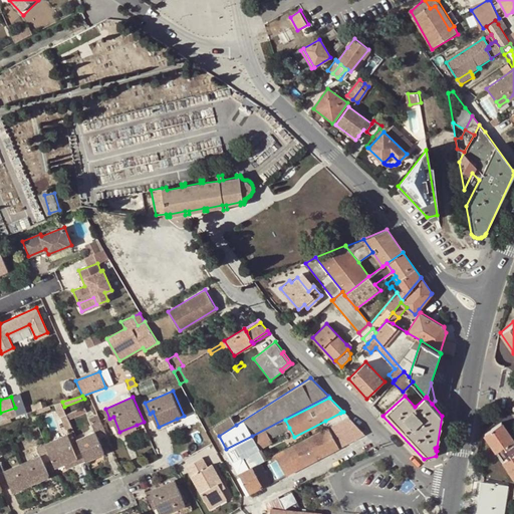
[(34,411),(44,408),(42,402),(32,405),(34,411)]
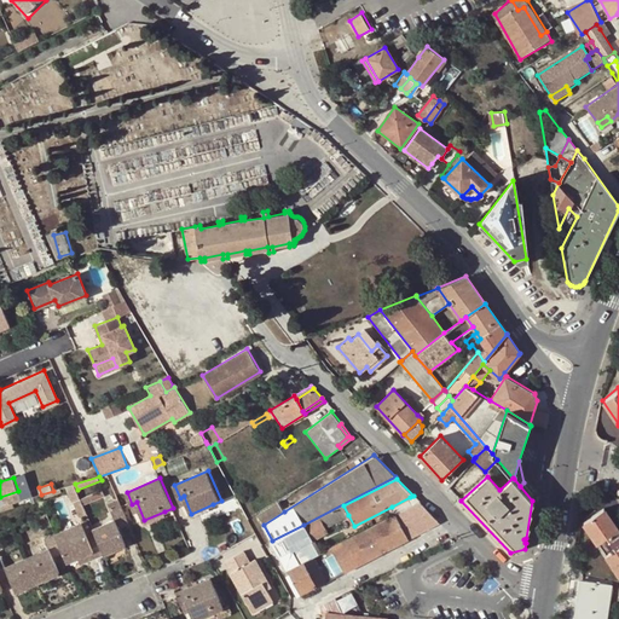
[(75,484),(68,486),(74,502),(76,501),(82,498),(77,490),(75,484)]
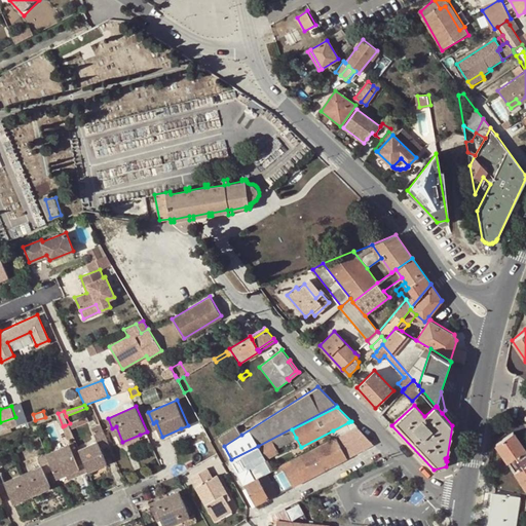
[(88,415),(70,423),(72,428),(90,420),(88,415)]
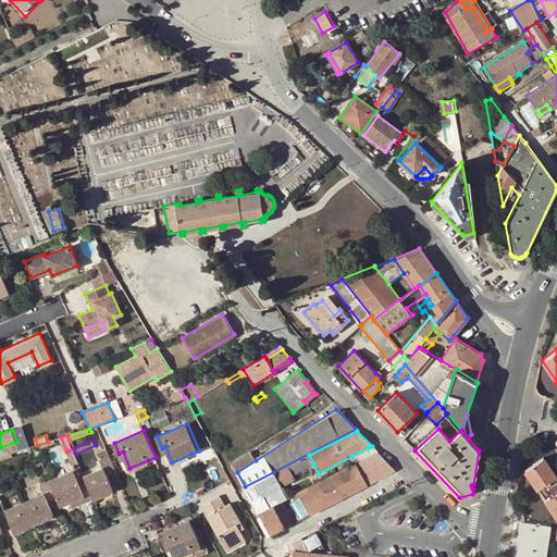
[(356,461),(372,454),(369,447),(353,456),(356,461)]
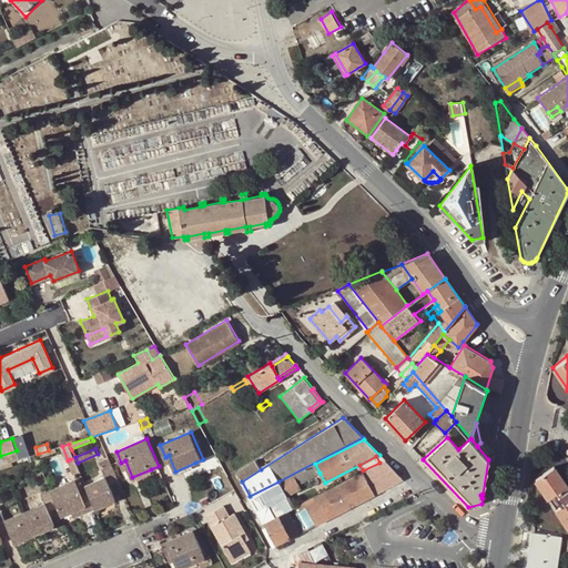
[(75,457),(70,459),(74,472),(80,469),(78,463),(75,457)]
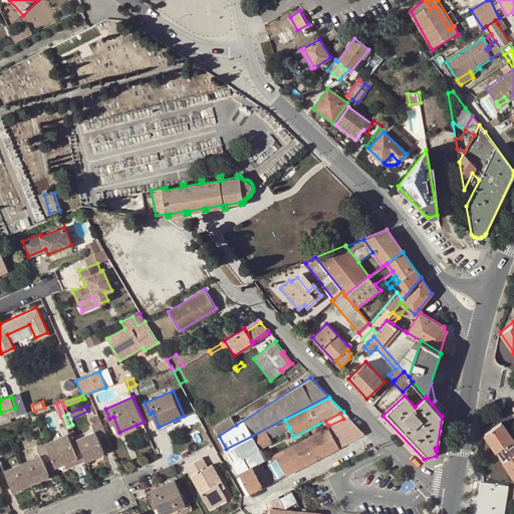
[(91,418),(93,424),(101,420),(99,414),(91,418)]
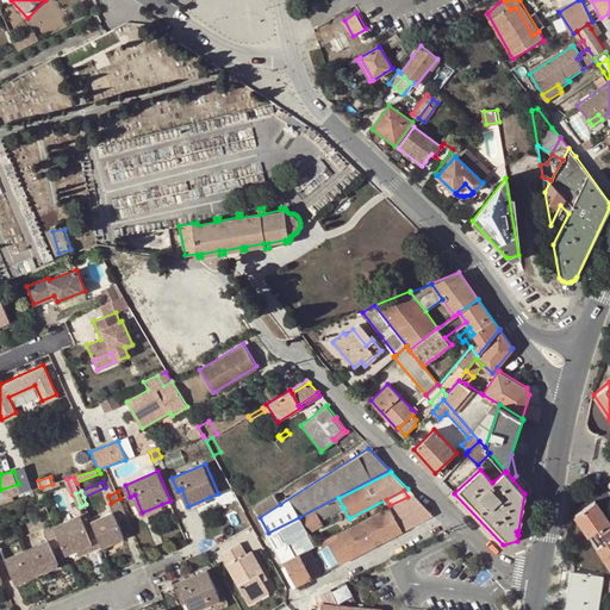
[(260,517),(280,504),(274,495),(254,508),(260,517)]
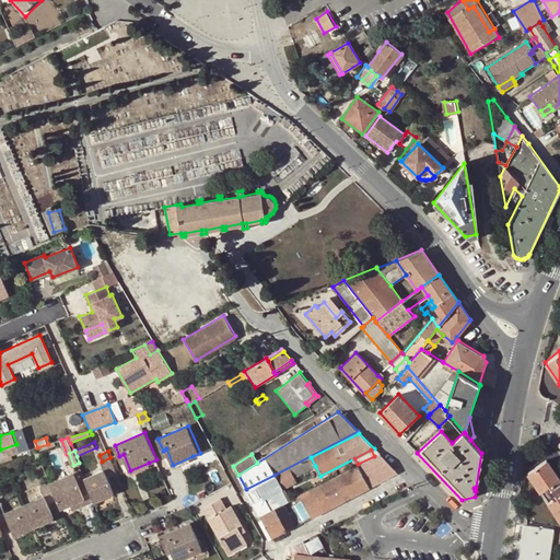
[(369,488),(394,475),(395,471),(380,454),(358,465),(369,488)]
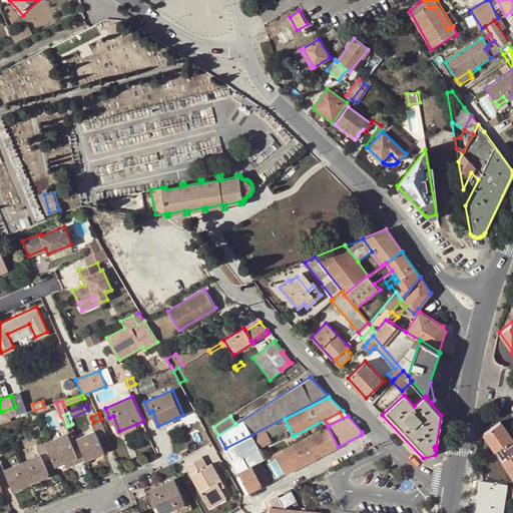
[(178,422),(176,418),(158,426),(160,430),(178,422)]
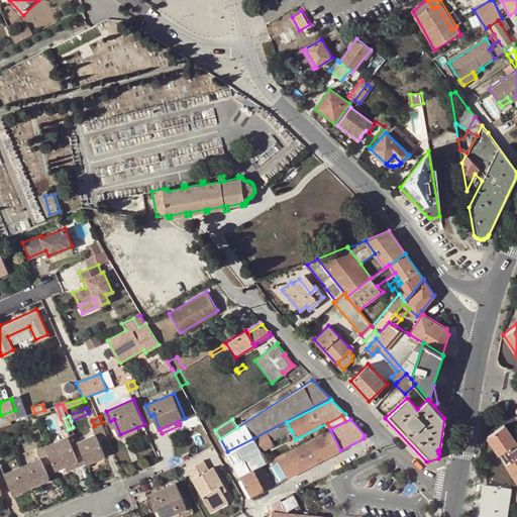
[(103,439),(109,437),(102,422),(94,426),(98,434),(79,441),(88,461),(89,461),(98,457),(109,453),(103,439)]
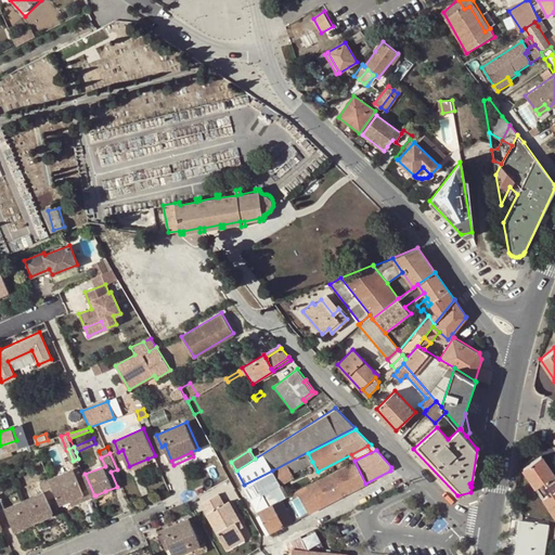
[(292,474),(312,462),(308,453),(301,457),(300,456),(272,472),(280,485),(281,483),(293,477),(292,474)]
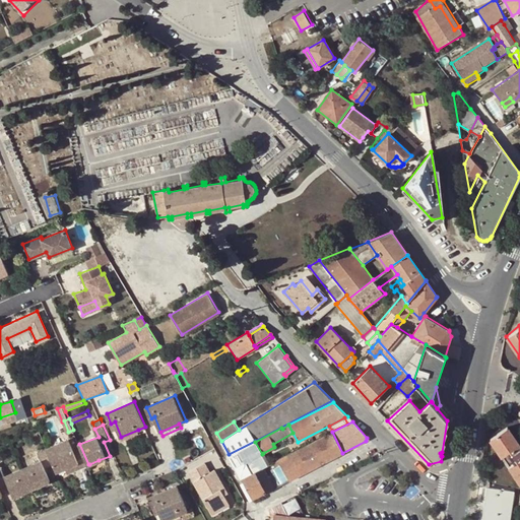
[(519,482),(519,445),(519,446),(506,427),(490,438),(519,482)]
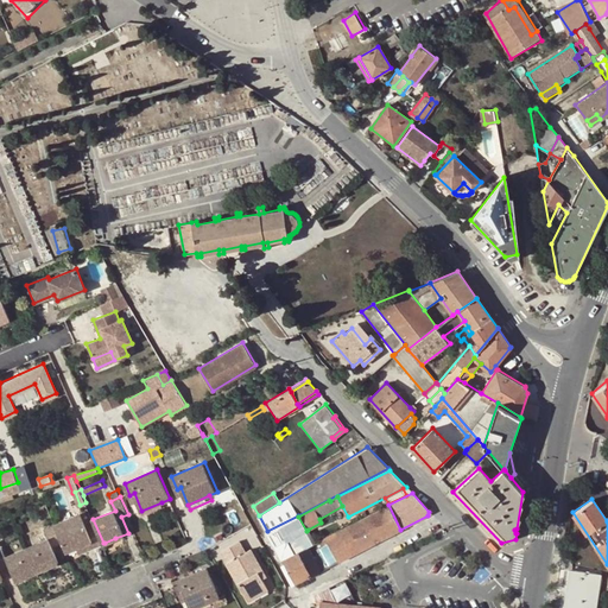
[(164,506),(162,502),(141,511),(144,515),(164,506)]
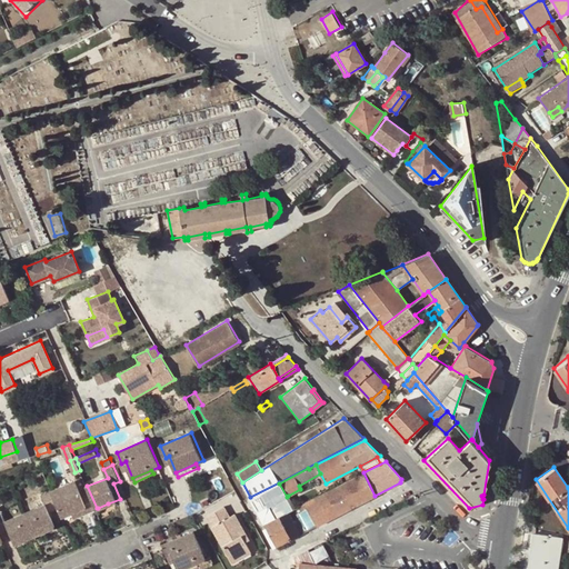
[(317,526),(375,496),(363,472),(306,502),(317,526)]
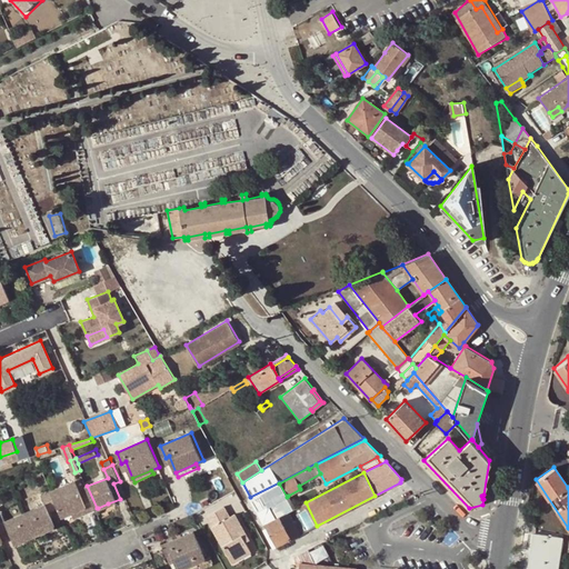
[(81,515),(97,508),(87,486),(78,490),(75,481),(52,491),(59,507),(63,516),(73,511),(79,509),(81,515)]
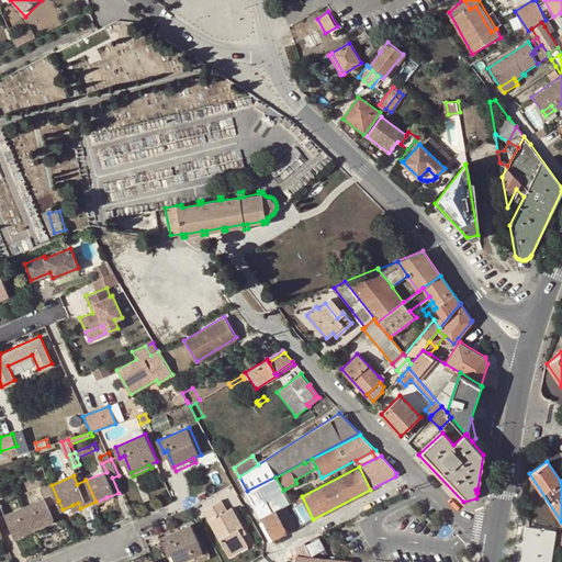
[(276,476),(247,491),(261,516),(270,512),(290,501),(284,490),(283,491),(276,478),(276,476)]
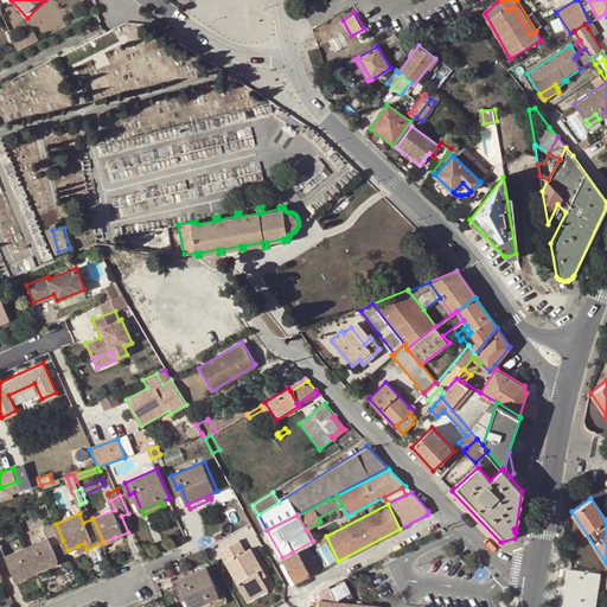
[(63,541),(56,524),(46,528),(51,537),(29,547),(39,570),(50,566),(62,561),(53,544),(63,541)]
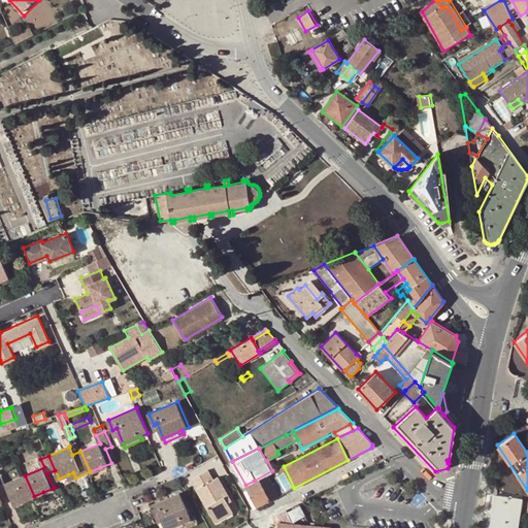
[(287,492),(294,488),(284,466),(275,470),(278,475),(287,492)]
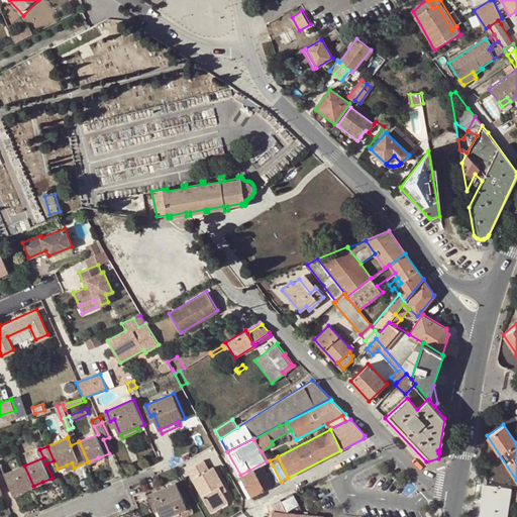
[(209,507),(226,498),(223,492),(226,490),(214,466),(209,469),(204,459),(189,468),(194,477),(193,477),(209,507)]
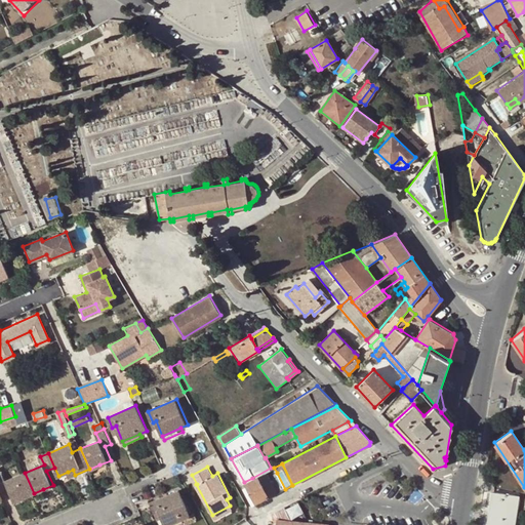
[(277,473),(274,468),(266,473),(268,478),(277,473)]
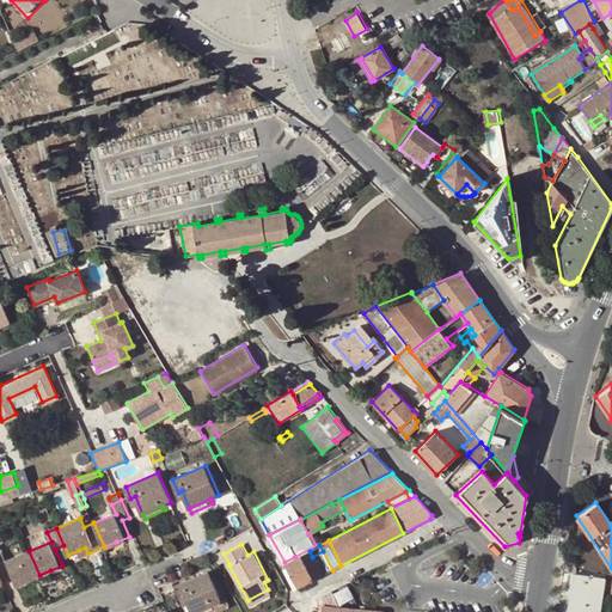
[(40,575),(29,551),(8,561),(4,551),(0,552),(0,569),(1,573),(11,569),(18,585),(28,581),(38,576),(40,575)]
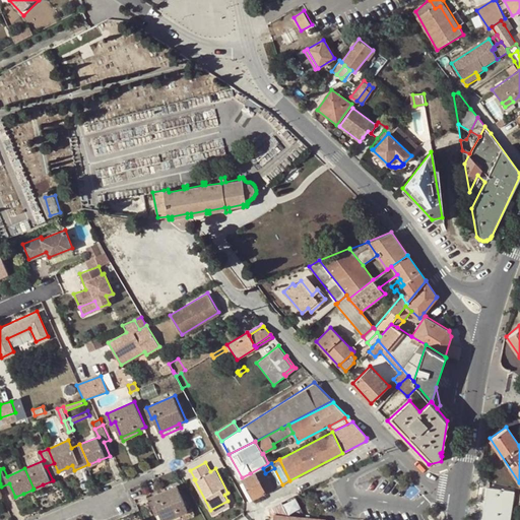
[(251,473),(250,473),(242,477),(253,498),(265,492),(266,493),(273,489),(265,473),(263,468),(251,473)]
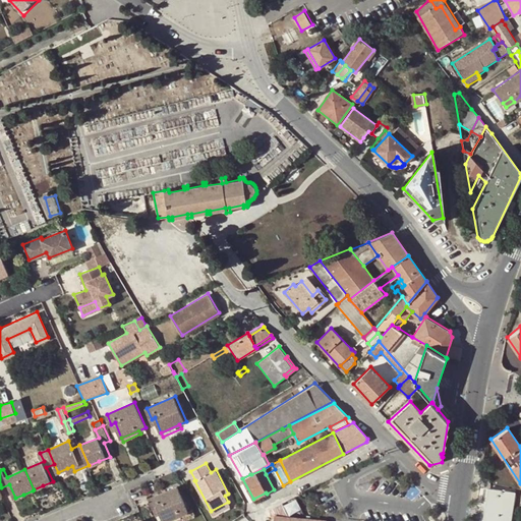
[(170,520),(184,514),(191,511),(178,485),(151,500),(157,511),(160,509),(166,520),(170,520)]
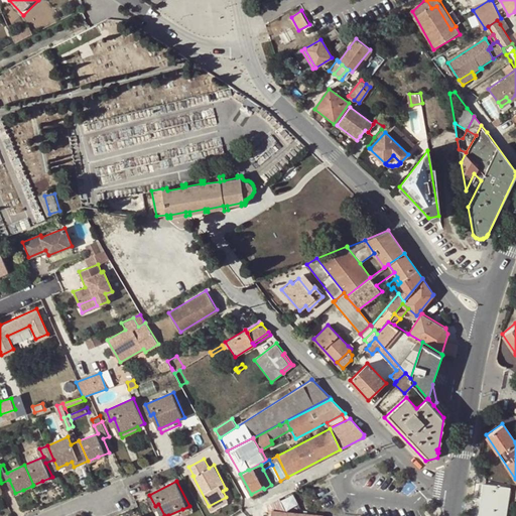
[(505,515),(507,505),(510,489),(485,484),(480,515),(505,515)]
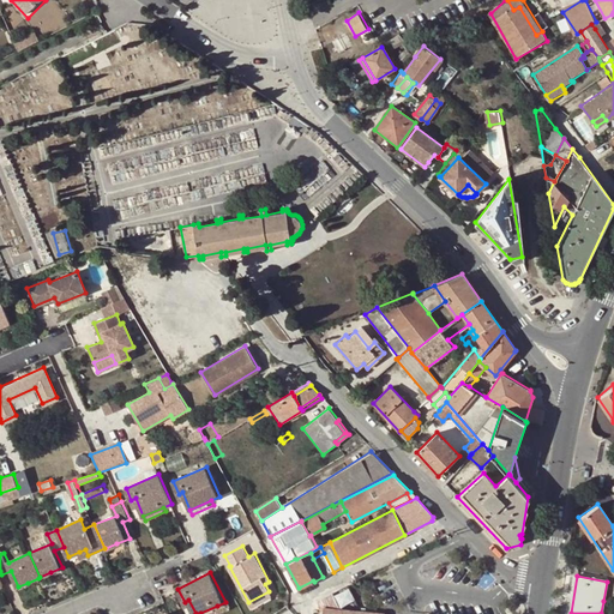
[(271,595),(269,591),(248,602),(251,606),(271,595)]
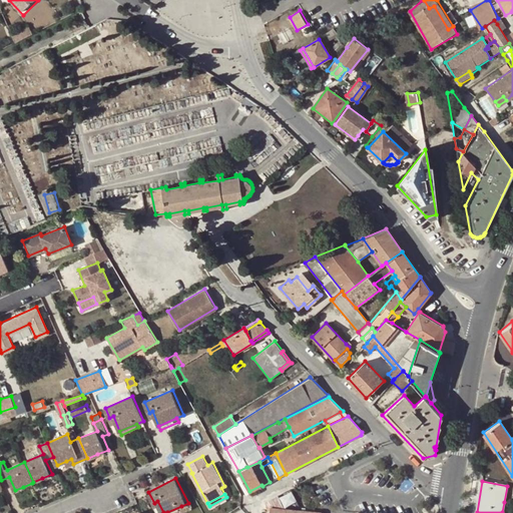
[(285,496),(272,498),(275,505),(288,503),(285,496)]
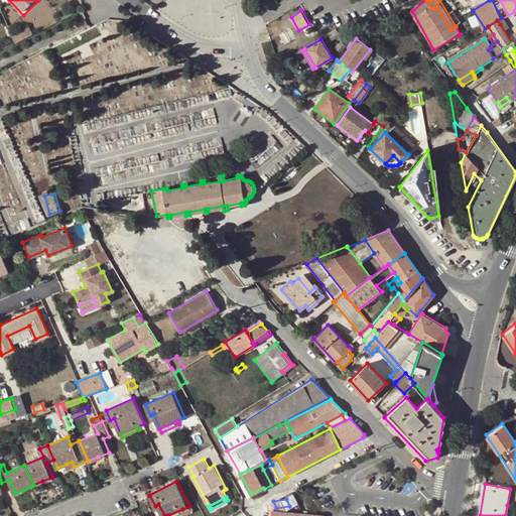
[(194,504),(189,506),(182,509),(185,513),(186,515),(197,510),(194,504)]
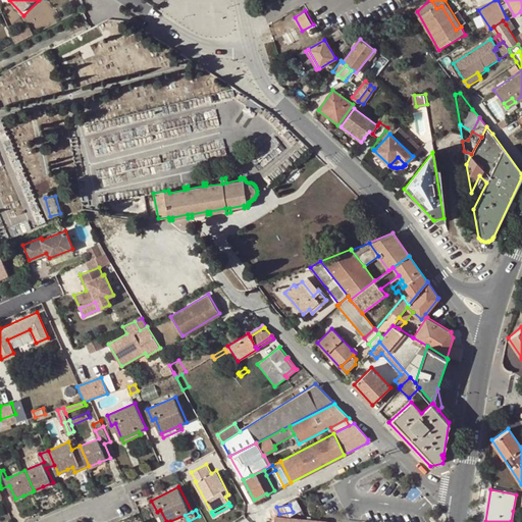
[(519,521),(521,512),(513,511),(511,521),(519,521)]
